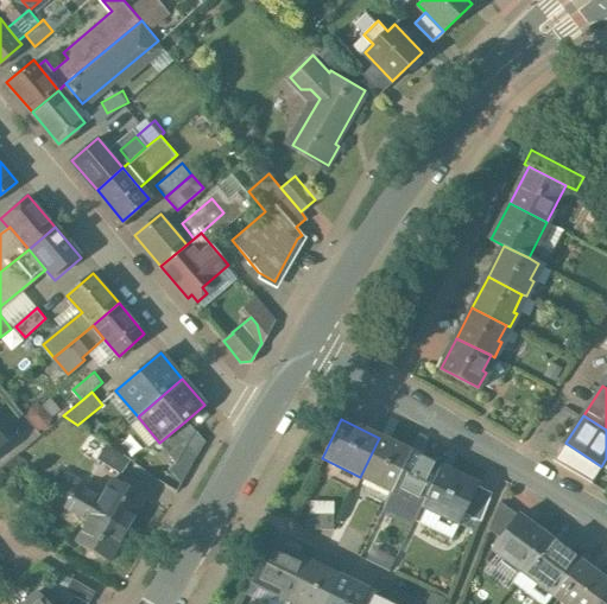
[(187,420),(159,443),(176,463),(195,431),(187,420)]
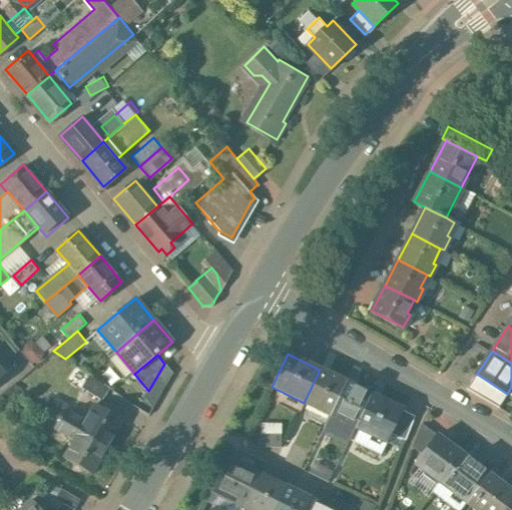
[(344,383),(320,370),(304,403),(316,409),(318,407),(330,413),(344,383)]
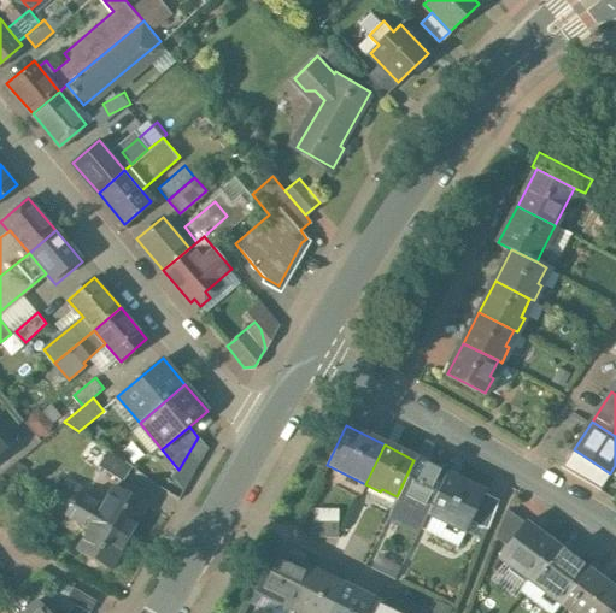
[(132,466),(107,451),(98,466),(122,482),(132,466)]
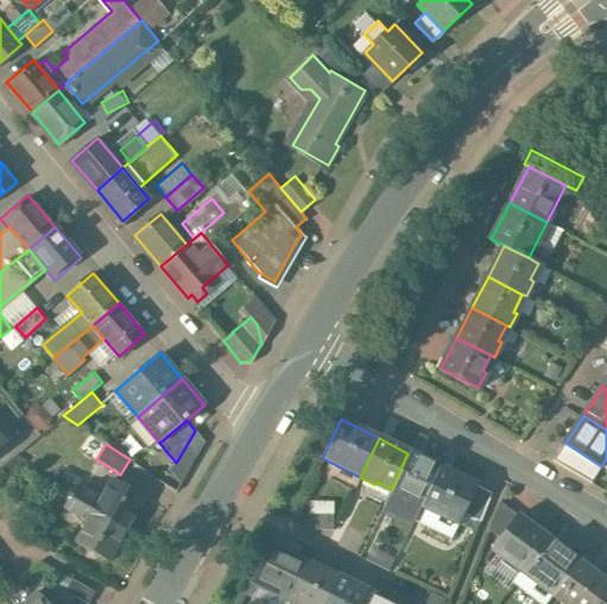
[(25,458),(19,452),(11,461),(17,466),(25,458)]
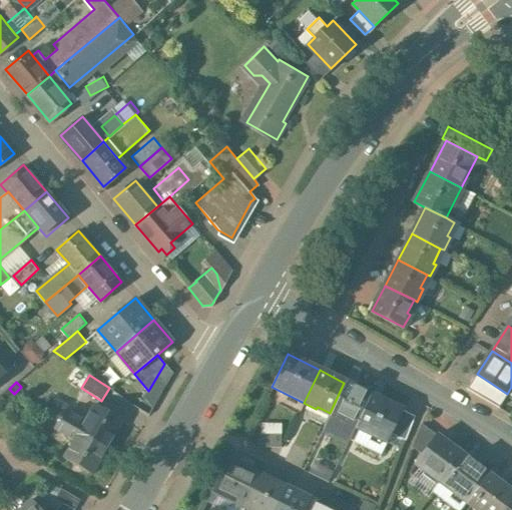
[(370,395),(344,383),(330,413),(329,415),(340,420),(333,435),(348,442),(354,428),(370,395)]
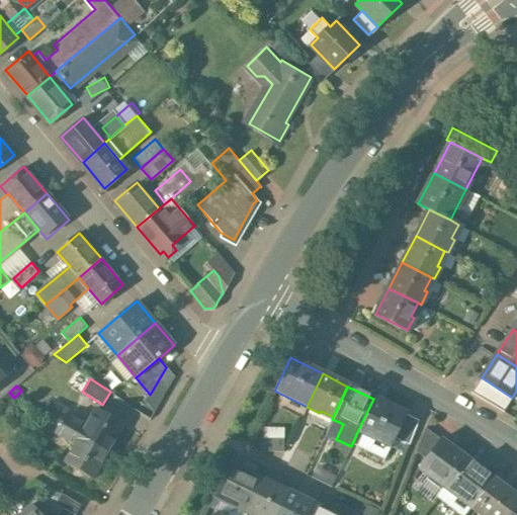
[(14,398),(9,393),(1,400),(7,406),(14,398)]
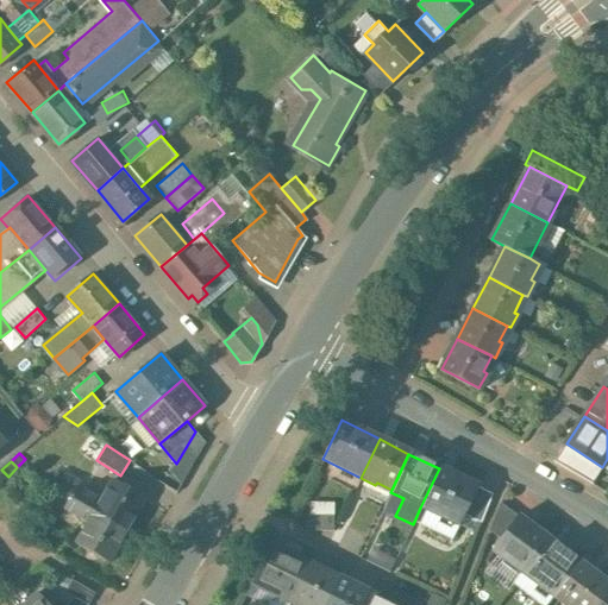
[(101,500),(77,486),(82,480),(63,468),(52,487),(94,511),(101,500)]
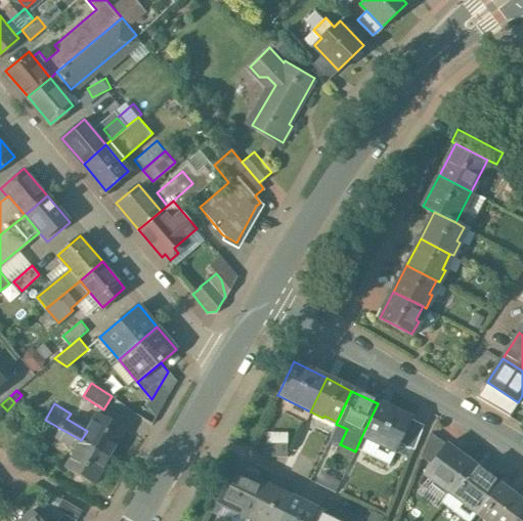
[(409,420),(378,403),(361,437),(393,452),(398,443),(409,420)]
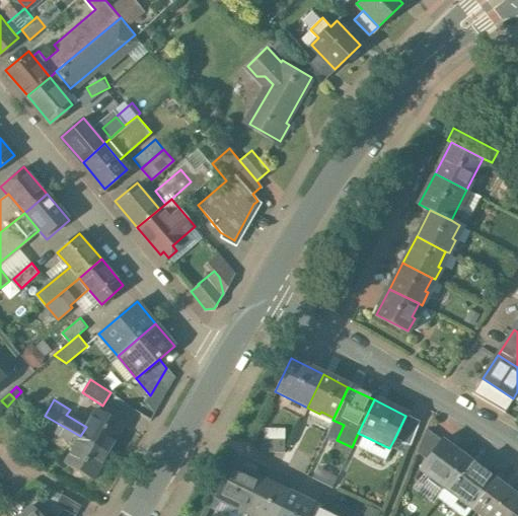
[(125,427),(95,410),(86,427),(80,436),(108,453),(125,427)]
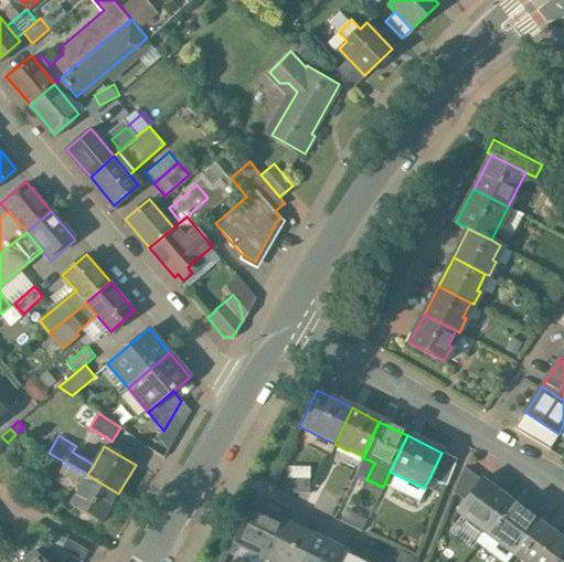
[(87,475),(49,453),(39,469),(55,479),(60,474),(81,486),(87,475)]
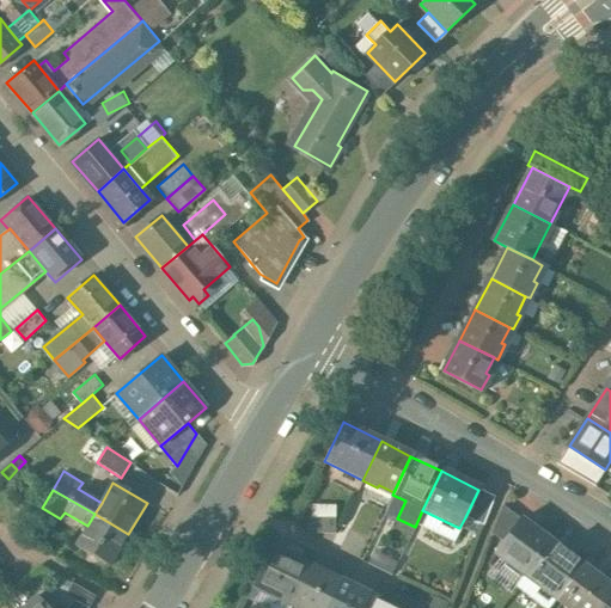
[(493,497),(478,490),(465,517),(482,527),(493,497)]
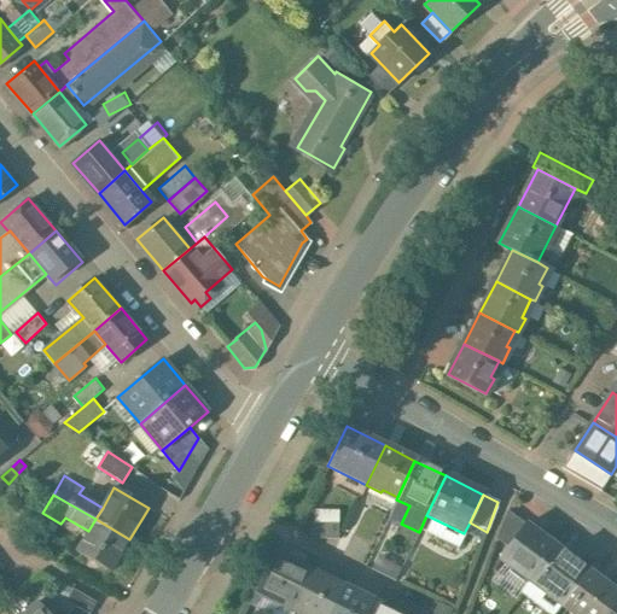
[(339,532),(339,508),(320,508),(320,531),(339,532)]
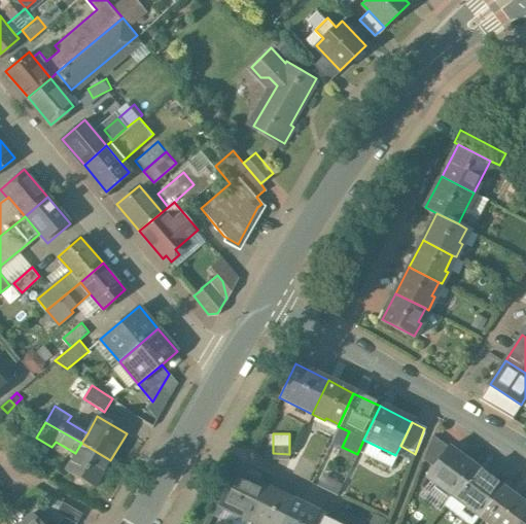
[(432,435),(423,458),(430,463),(433,466),(448,448),(432,435)]
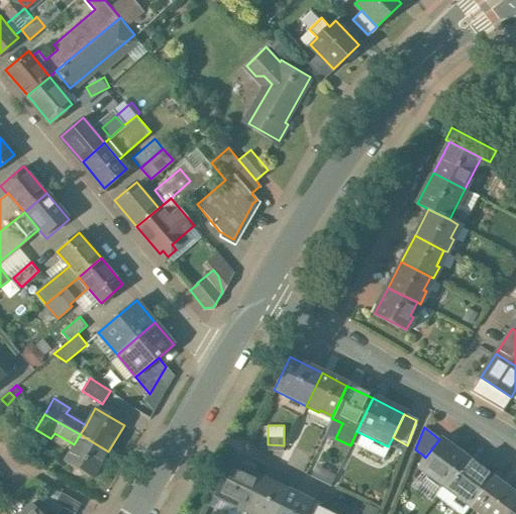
[(108,451),(80,434),(74,444),(64,461),(92,478),(108,451)]
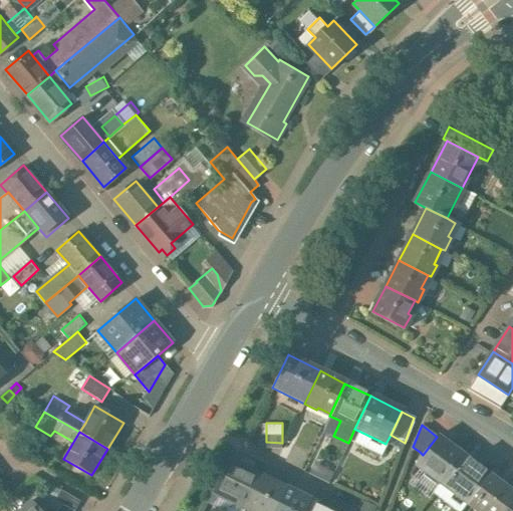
[(461,454),(437,437),(423,455),(415,466),(425,474),(427,471),(440,481),(461,454)]
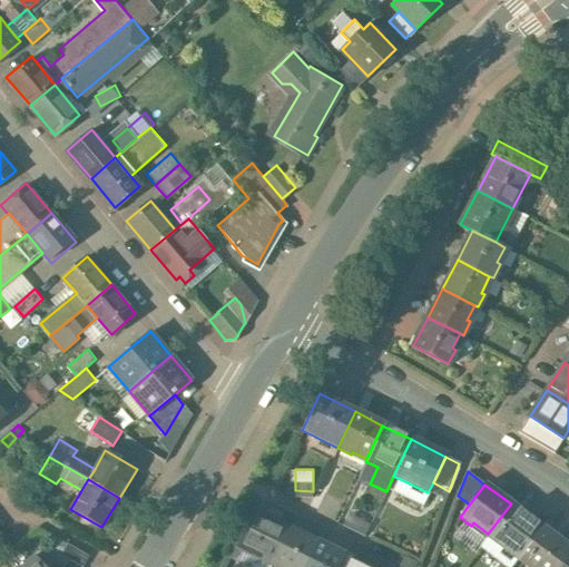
[(542,527),(511,504),(488,534),(487,536),(518,559),(542,527)]
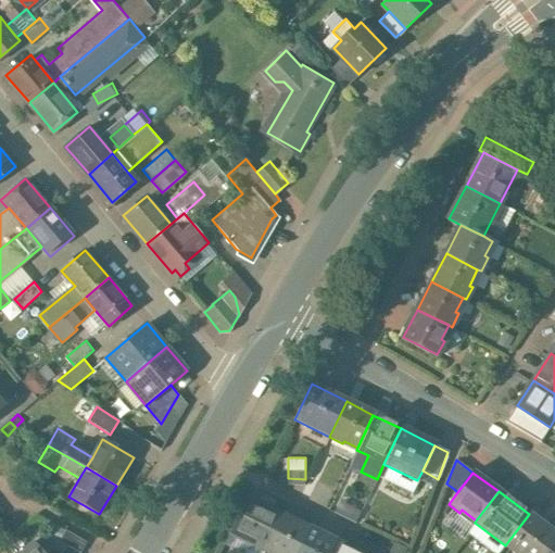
[(281,514),(248,497),(229,533),(263,550),(281,514)]
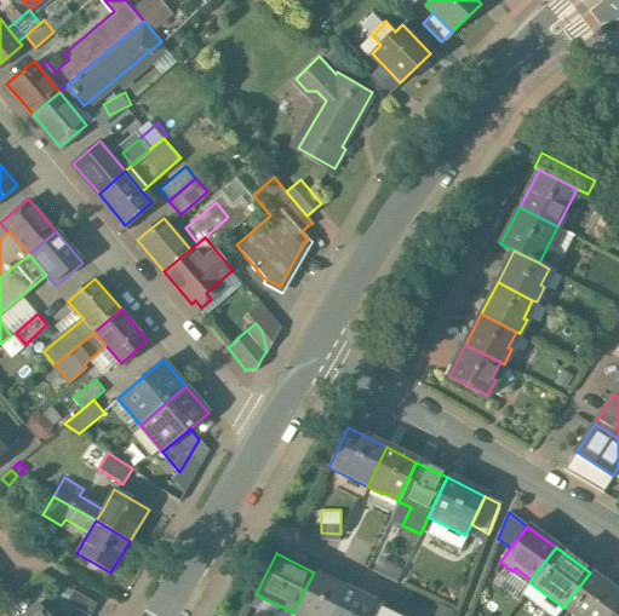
[(330,615),(344,587),(314,573),(293,612),(299,615),(330,615)]
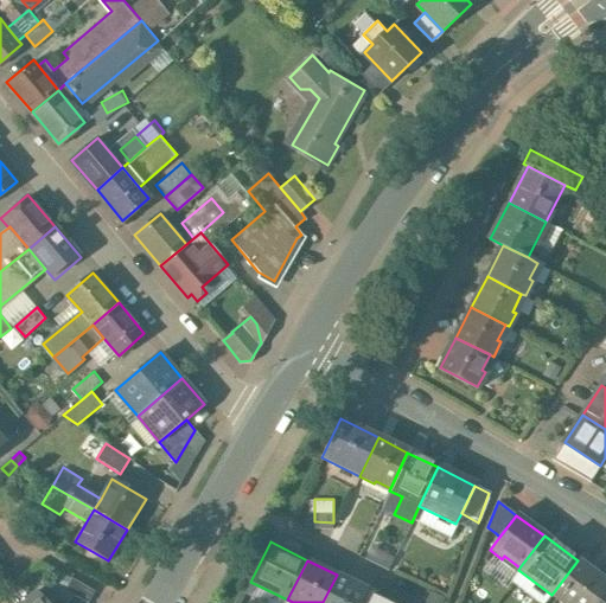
[(605,581),(578,560),(552,595),(562,602),(595,602),(605,590),(605,581)]
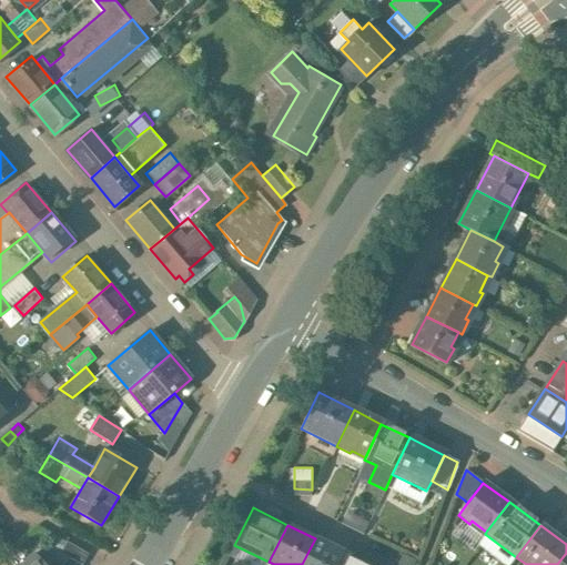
[(337,564),(344,553),(315,538),(302,564),(337,564)]
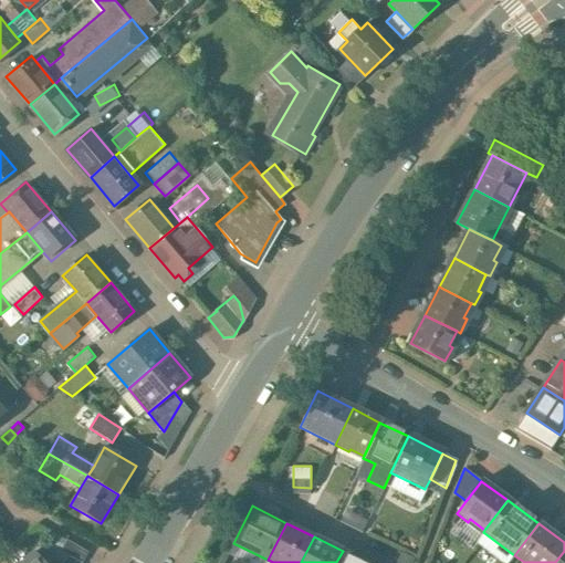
[(90,551),(67,538),(61,549),(83,562),(90,551)]
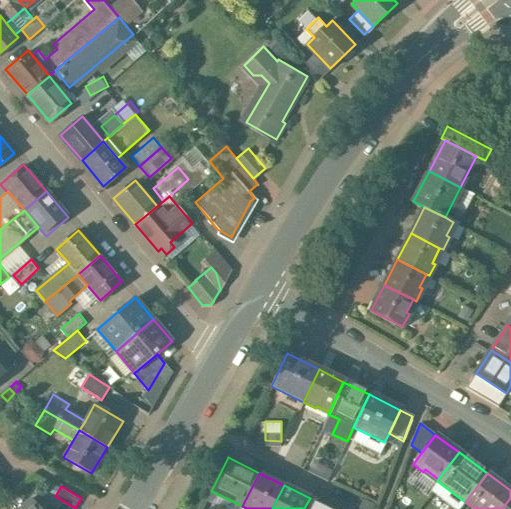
[(304,508),(331,508),(310,498),(304,508)]
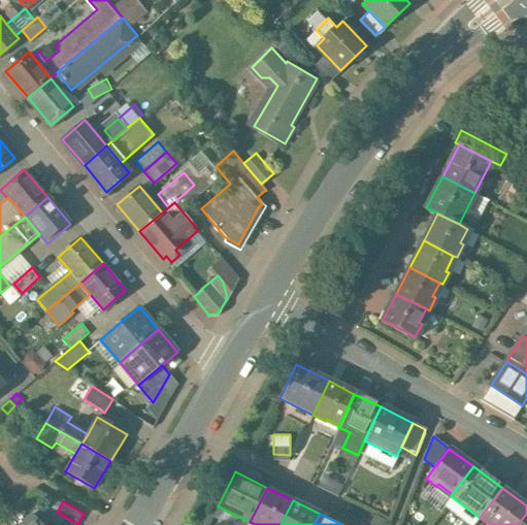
[(526,514),(518,524),(526,524),(526,514)]
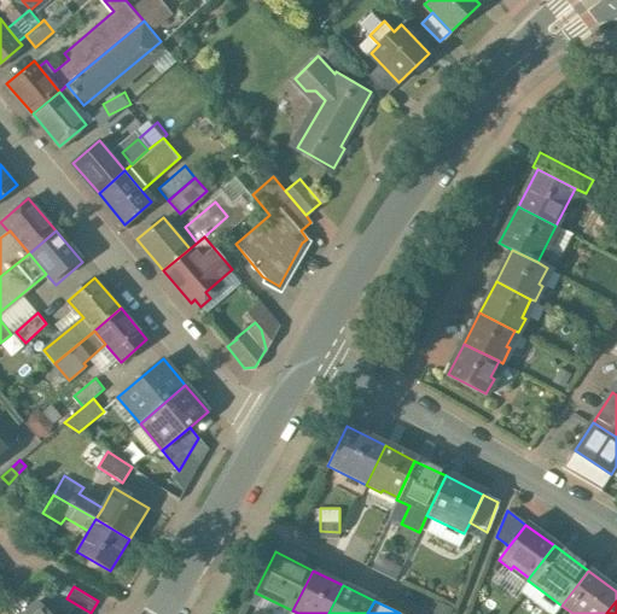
[(50,613),(40,602),(25,613),(50,613)]
